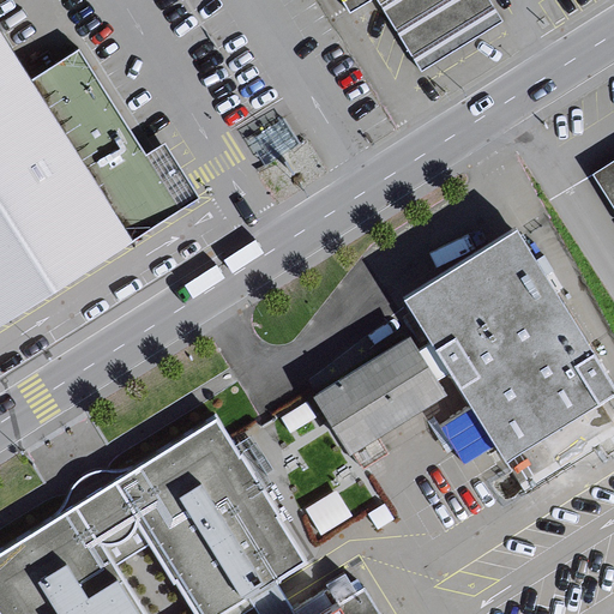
[(480,0),(332,0),(343,17),(369,0),(374,0),(421,77),(498,30),(480,0)]
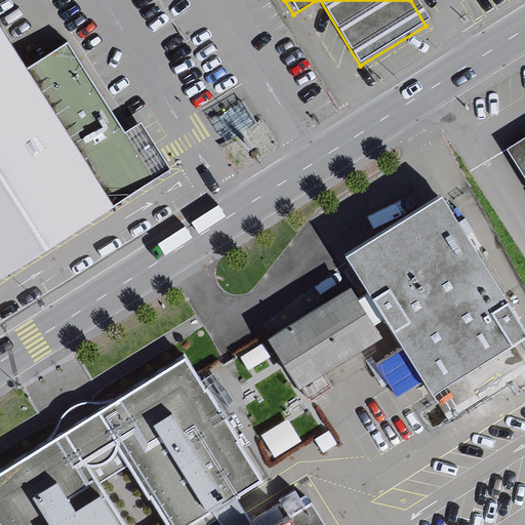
[(118,135),(61,44),(17,72),(0,43),(0,272),(161,171),(133,126),(118,135)]
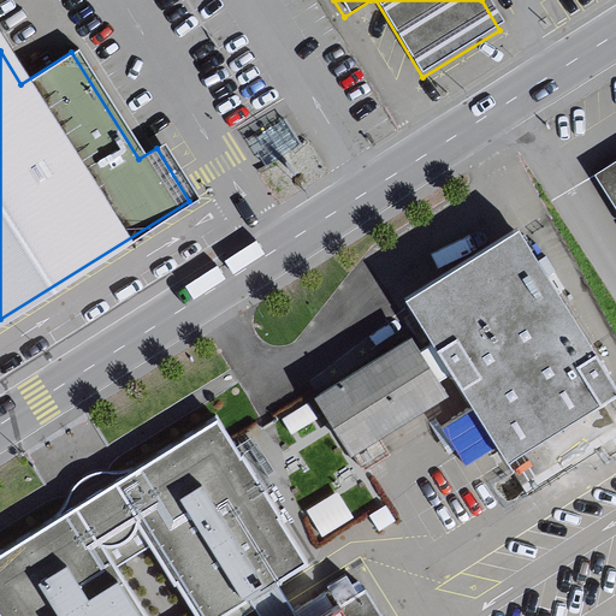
[(615,159),(591,176),(615,217),(615,159)]
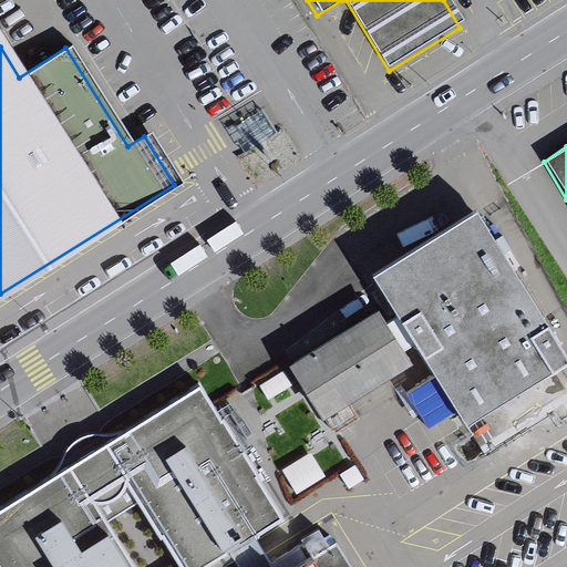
[(566,358),(476,210),(373,274),(399,315),(415,342),(465,423),(566,361),(566,358)]
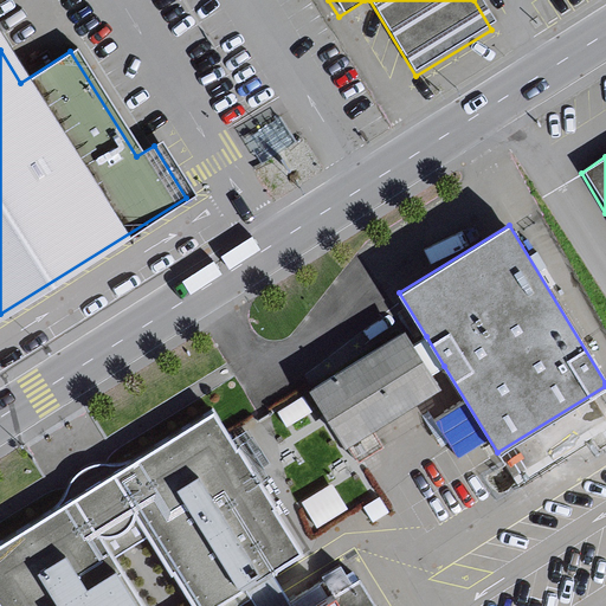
[(405,330),(309,388),(345,447),(440,388),(432,374),(444,366),(426,336),(413,345),(405,330)]
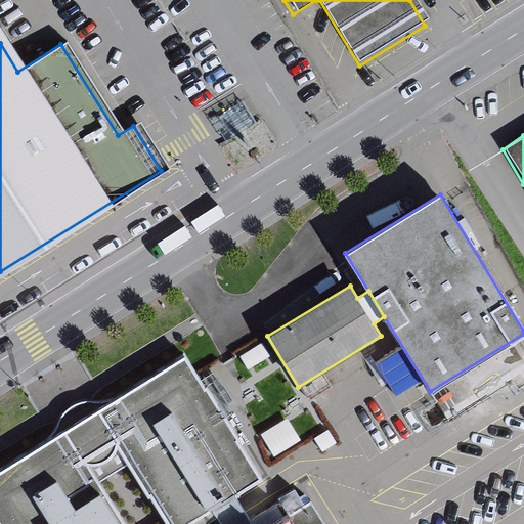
[(50,439),(0,470),(0,522),(1,523),(202,523),(238,501),(234,495),(261,479),(195,373),(184,355),(113,400),(99,401),(90,401),(83,401),(72,404),(64,410),(59,420),(58,422),(55,431),(50,439)]
